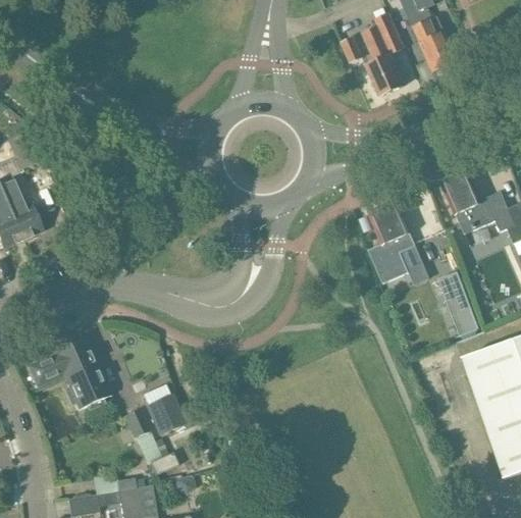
[(401,0),(406,12),(416,8),(422,20),(434,15),(428,2),(434,0),(401,0)]
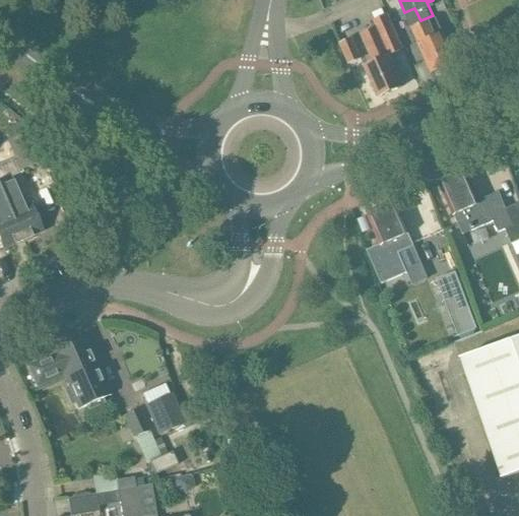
[(387,13),(386,11),(370,19),(373,25),(361,30),(373,60),(364,64),(378,94),(402,83),(389,53),(402,47),(387,13)]
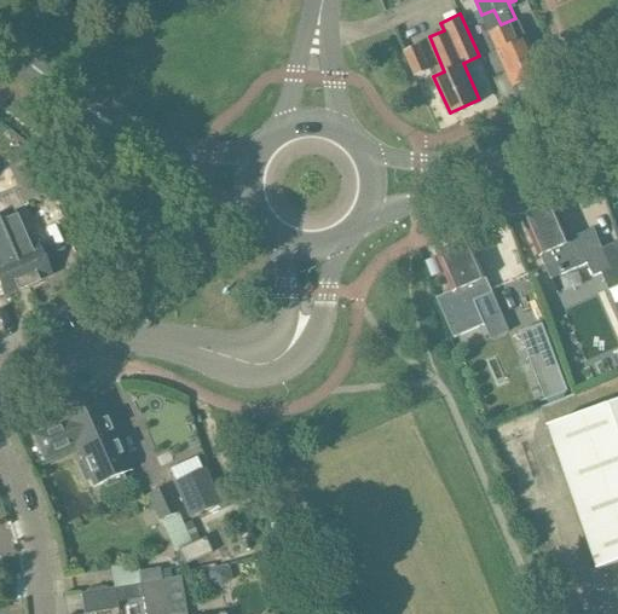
[(524,34),(517,17),(501,24),(490,29),(497,47),(496,47),(512,84),(541,70),(525,34),(524,34)]
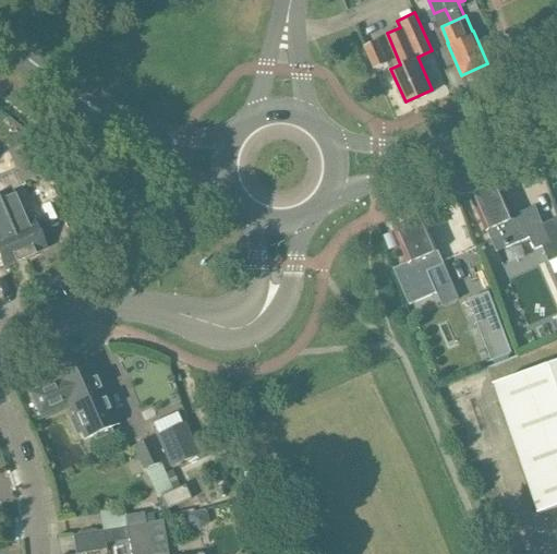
[(387,60),(377,38),(363,44),(373,67),(387,60)]
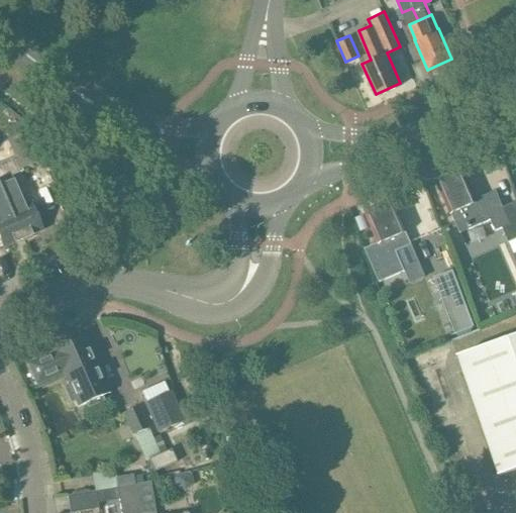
[(42,158),(23,116),(1,126),(6,137),(14,155),(20,168),(42,158)]
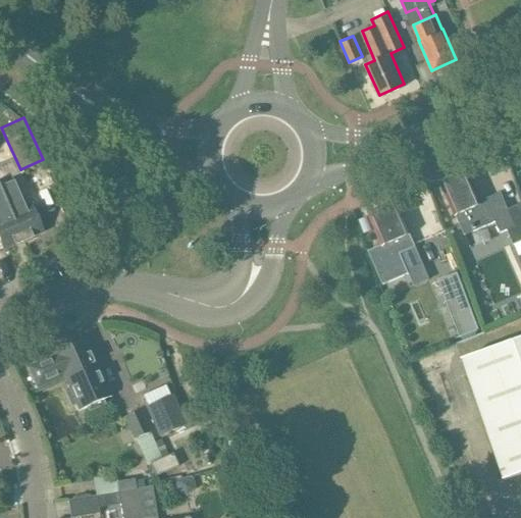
[(14,156),(0,162),(0,191),(21,240),(43,230),(31,202),(23,206),(9,174),(20,169),(14,156)]
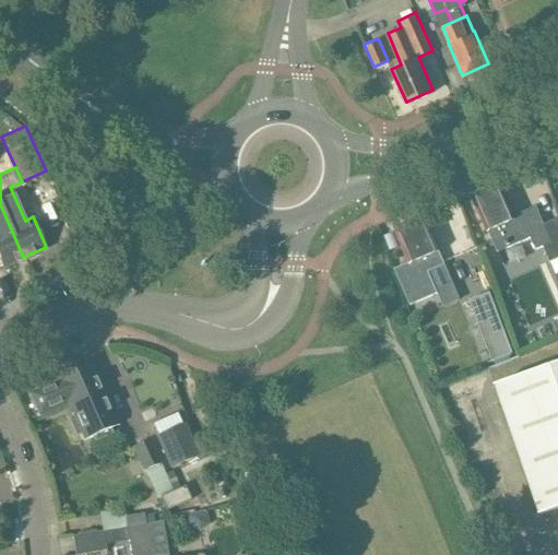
[(514,216),(499,181),(472,193),(488,229),(489,229),(498,248),(531,234),(535,246),(543,243),(549,258),(557,255),(557,215),(544,222),(535,203),(520,211),(521,213),(514,216)]
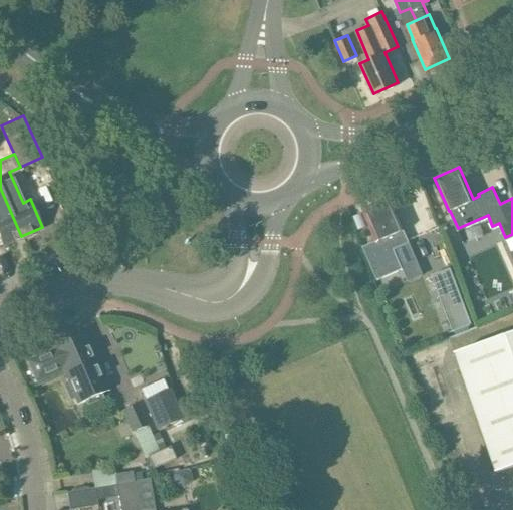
[(0,240),(2,245),(21,236),(0,188),(0,240)]
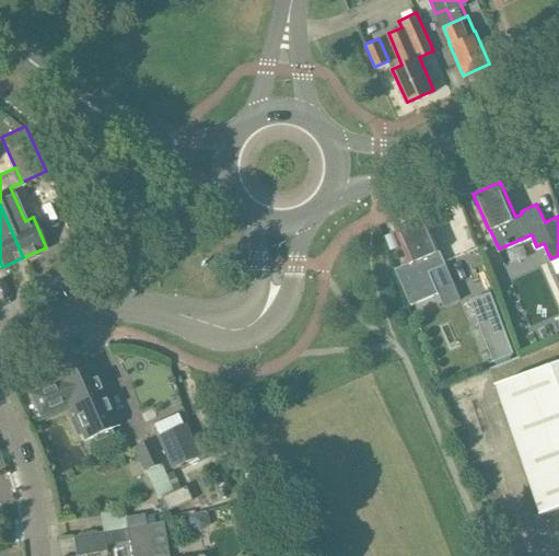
[(395,267),(394,267),(398,276),(409,303),(438,291),(454,284),(444,262),(439,247),(438,247),(423,216),(395,228),(409,261),(395,267)]
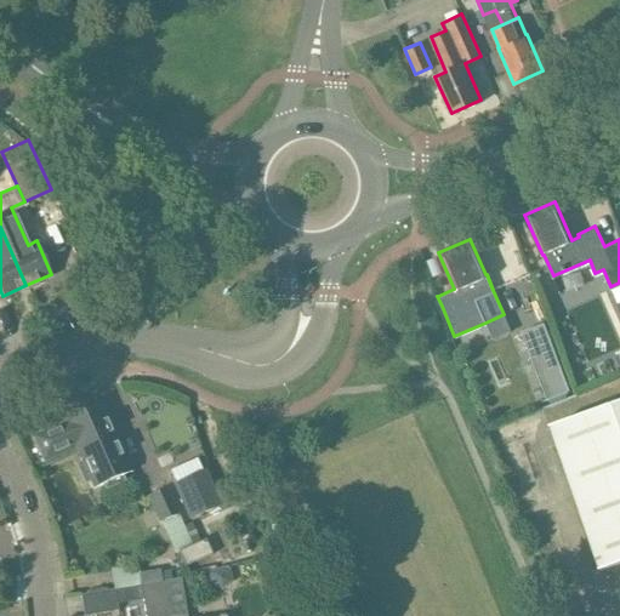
[(544,321),(521,330),(546,398),(569,389),(544,321)]
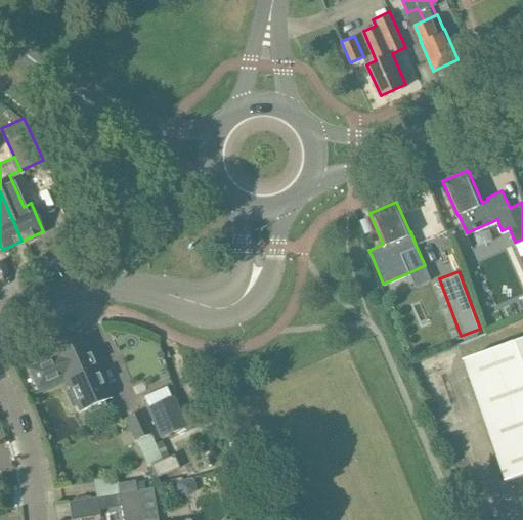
[(522,473),(522,337),(463,358),(506,479),(522,473)]
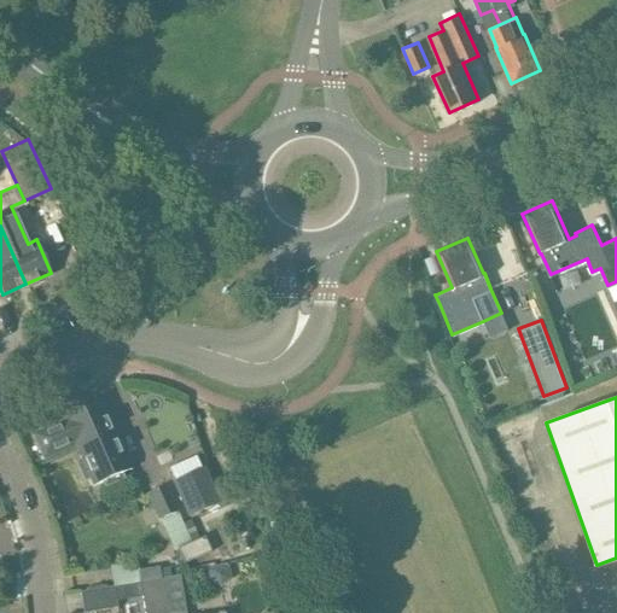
[(63,415),(63,418),(33,431),(42,455),(74,441),(76,445),(114,428),(100,398),(63,415)]
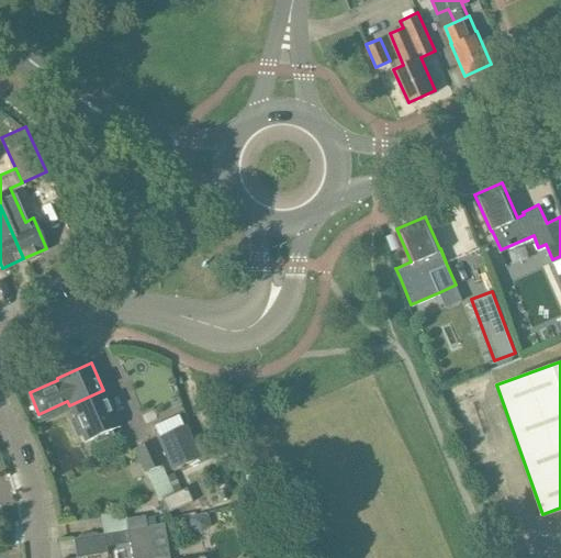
[(103,390),(69,405),(73,414),(68,416),(76,434),(80,432),(83,438),(92,435),(94,439),(112,432),(110,427),(118,424),(103,390)]
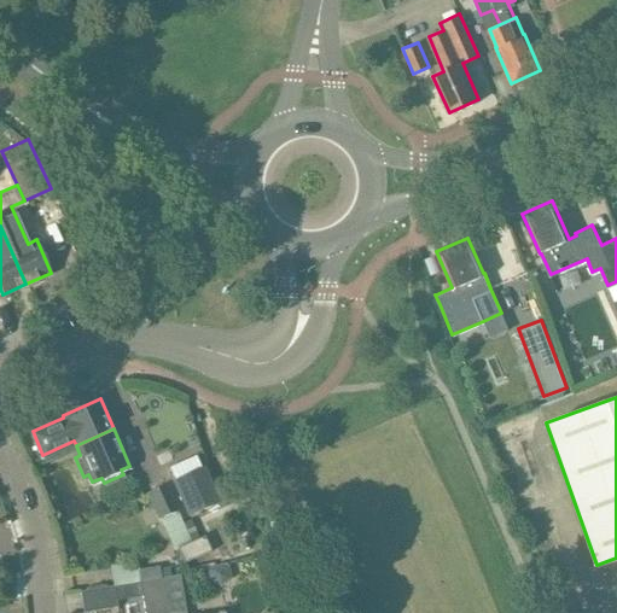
[(173,478),(188,513),(217,500),(202,466),(173,478)]
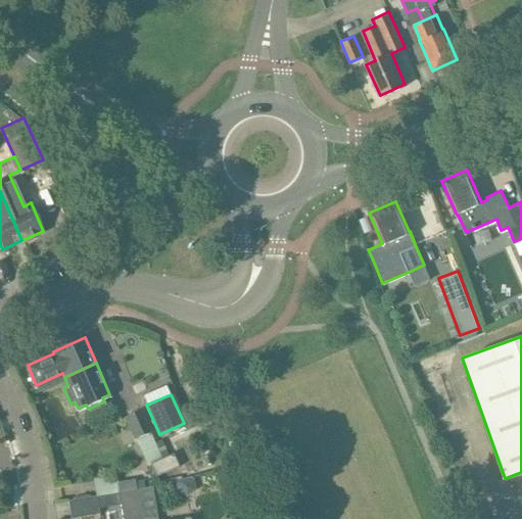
[(150,428),(140,407),(123,415),(133,436),(150,428)]
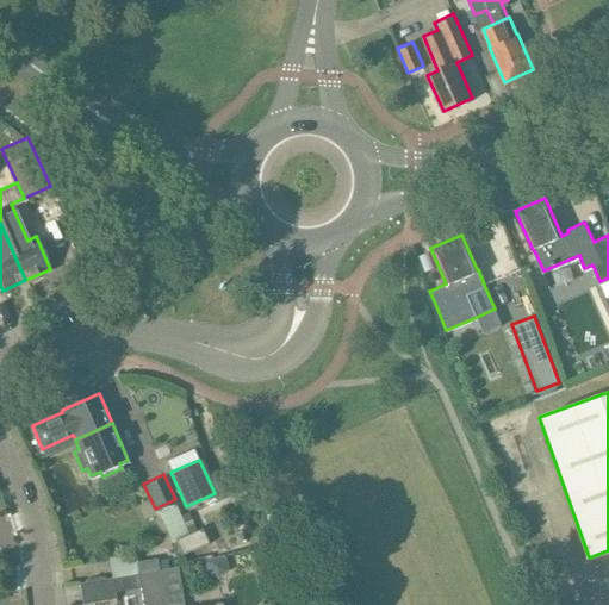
[(209,540),(202,524),(190,530),(174,537),(181,553),(209,540)]
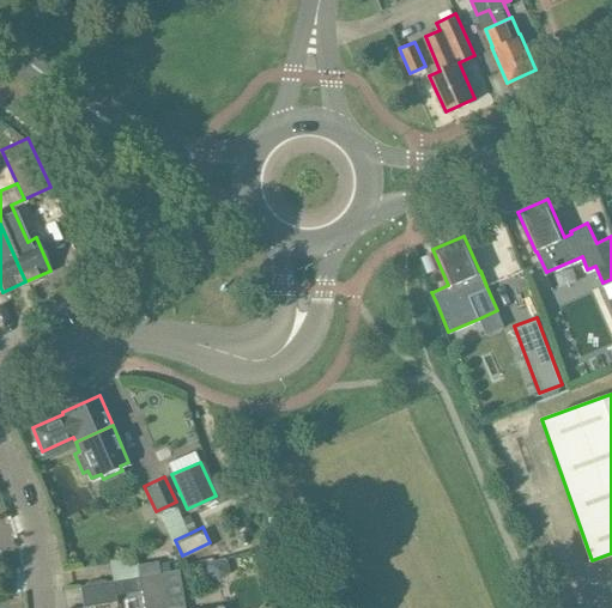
[(156,570),(162,606),(182,602),(176,566),(156,570)]
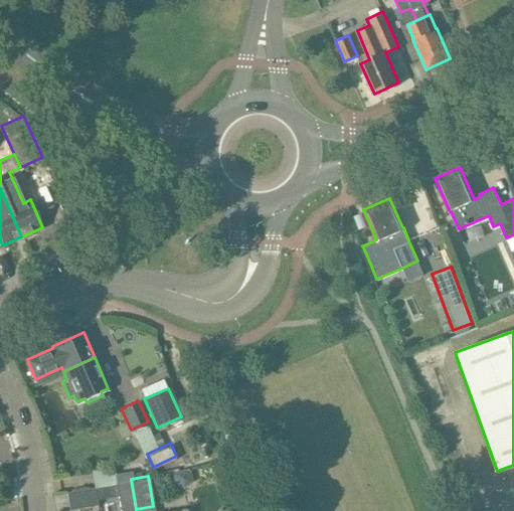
[(119,510),(122,510),(136,509),(131,479),(115,482),(119,510)]
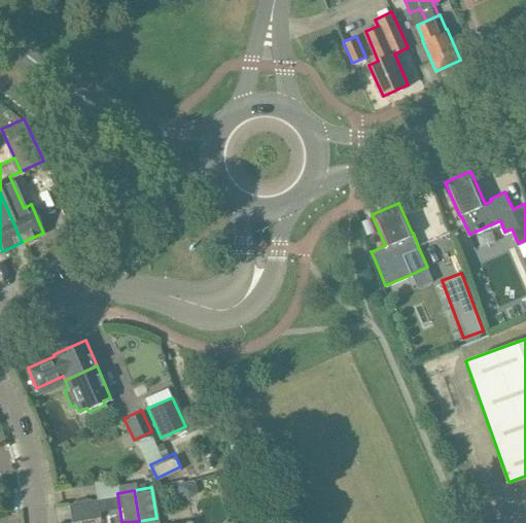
[(99,515),(96,496),(67,501),(70,520),(99,515)]
